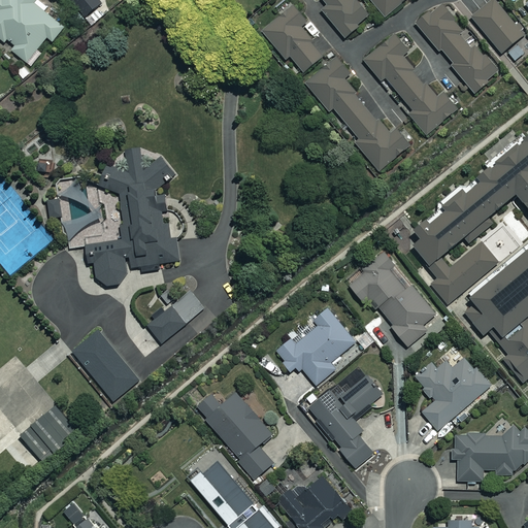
[(0,0),(0,38),(5,42),(7,38),(15,45),(11,51),(27,62),(46,37),(53,41),(64,28),(43,10),(46,6),(38,0),(0,0)]
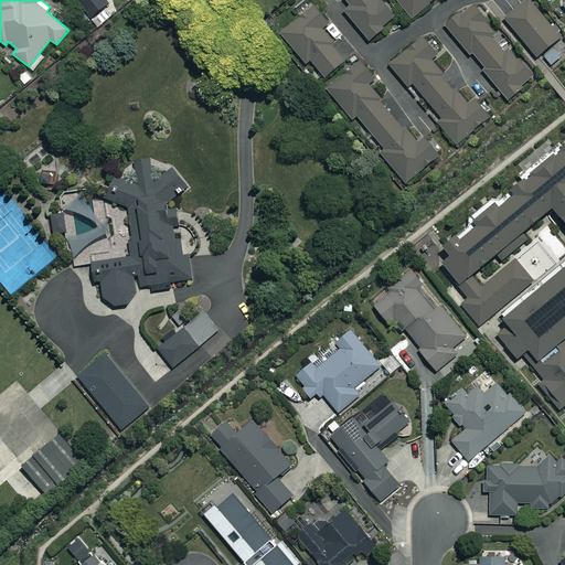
[(76,0),(92,17),(107,3),(104,0),(76,0)]
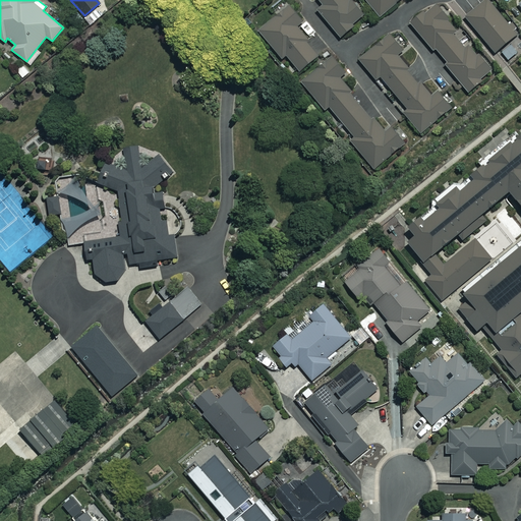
[(319,0),(324,5),(317,10),(340,37),(364,16),(351,0),(319,0)]
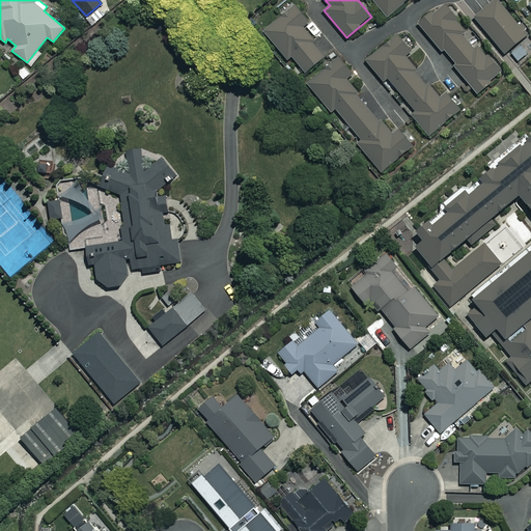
[(370,0),(384,18),(410,0),(370,0)]
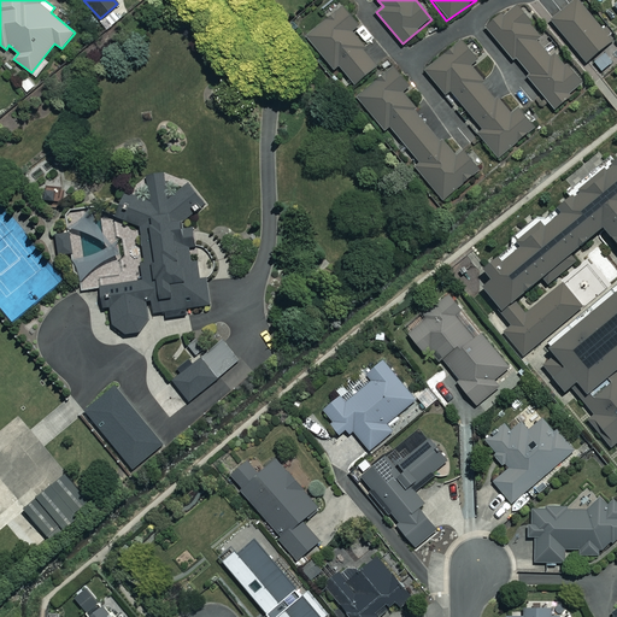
[(612,41),(577,0),(576,0),(551,21),(586,63),(612,41)]
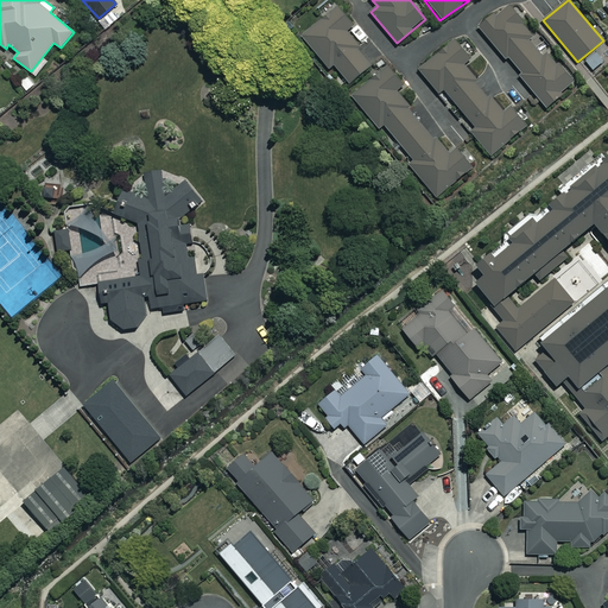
[(533,32),(507,4),(479,29),(506,59),(508,57),(523,74),(519,76),(546,107),(575,82),(563,68),(559,70),(543,50),(539,52),(527,38),(533,32)]
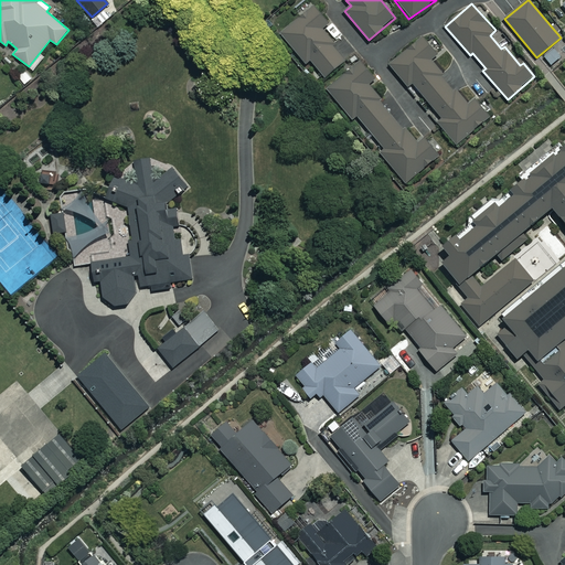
[(354,52),(343,39),(342,33),(332,21),(330,23),(315,4),(280,32),(306,63),(310,60),(324,76),(354,52)]
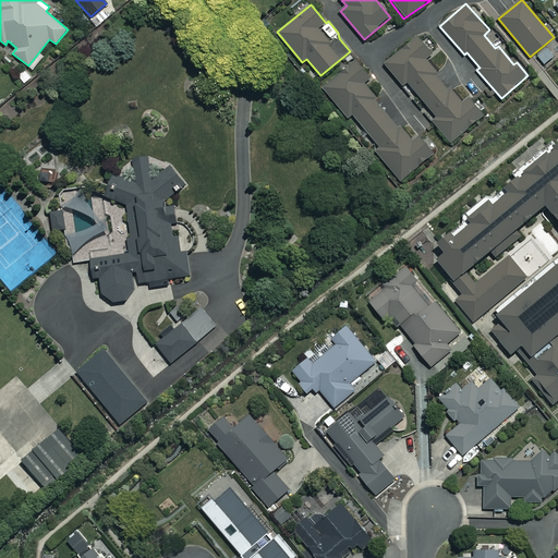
[(432,55),(416,37),(384,64),(403,86),(408,83),(436,117),(432,121),(450,143),(483,116),(466,96),(460,102),(425,61),(432,55)]
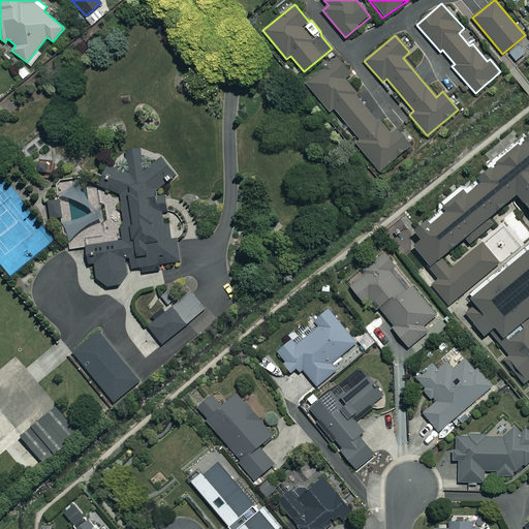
[(351,73),(337,55),(305,82),(330,112),(334,109),(359,138),(354,142),(378,172),(410,146),(397,128),(392,132),(382,121),(385,118),(377,107),(370,114),(343,81),(351,73)]
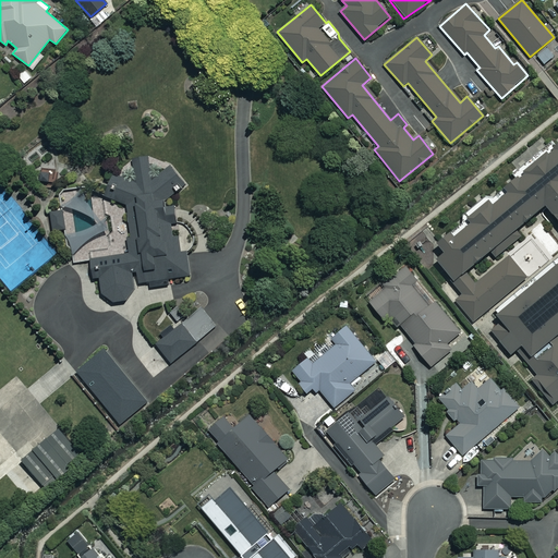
[(557,145),(556,148),(557,150),(554,154),(552,152),(526,173),(529,176),(524,179),(523,177),(507,190),(511,194),(498,206),(494,201),(471,219),(476,225),(459,239),(455,233),(440,245),(447,253),(437,262),(464,294),(458,300),(476,323),(530,278),(512,257),(478,284),(469,274),(550,206),(557,215),(557,269),(501,317),(506,322),(494,331),(513,355),(520,350),(542,376),(536,381),(556,404),(557,402),(557,145)]
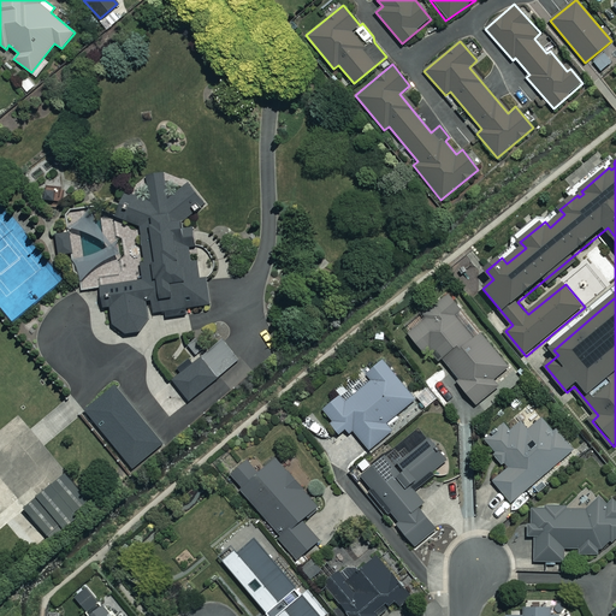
[(146,175),(149,199),(125,193),(113,215),(138,226),(140,238),(137,240),(143,278),(100,285),(102,308),(111,308),(112,324),(124,332),(138,331),(148,319),(146,301),(150,301),(152,313),(166,312),(166,317),(184,314),(183,309),(193,308),(194,313),(211,311),(206,278),(200,279),(196,253),(190,254),(189,248),(196,247),(193,225),(182,226),(181,223),(203,203),(188,182),(184,185),(177,184),(165,185),(163,172),(146,175)]
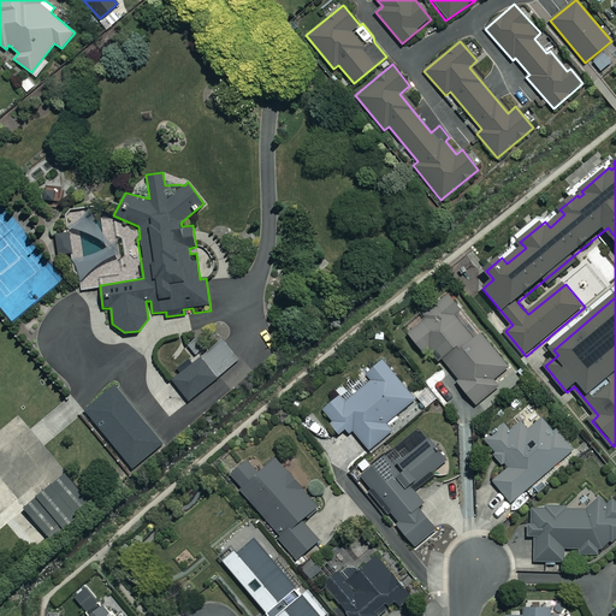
[(460,308),(448,294),(404,330),(431,361),(438,354),(458,379),(456,381),(475,404),(498,386),(492,379),(508,367),(480,333),(475,337),(455,312),(460,308)]
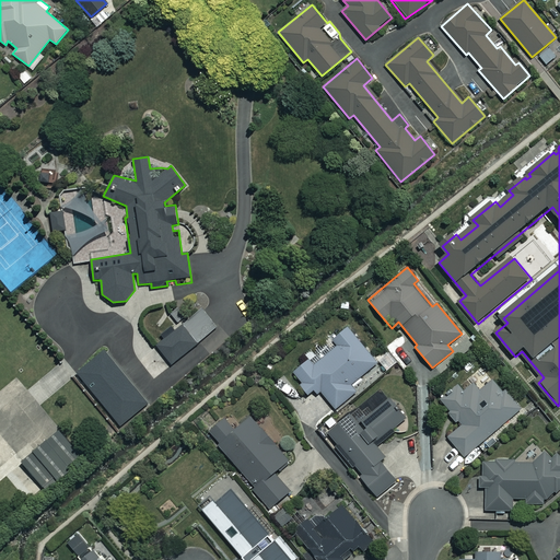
[(178,304),(168,312),(178,324),(187,315),(178,304)]
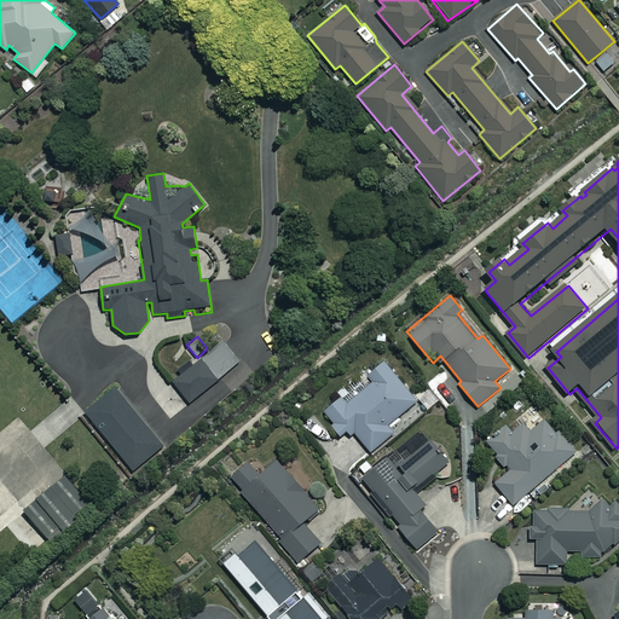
[(177,370),(180,375),(173,381),(190,401),(239,362),(223,341),(195,363),(191,359),(177,370)]
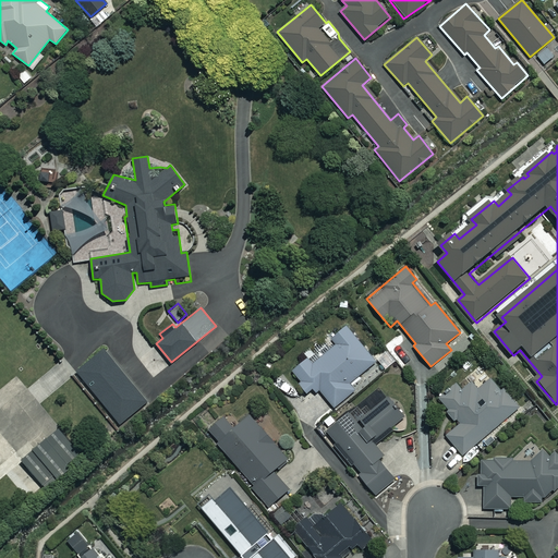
[(316,395),(320,390),(334,407),(354,390),(349,383),(376,361),(348,324),(331,337),(336,342),(311,362),(307,358),(291,371),(307,391),(312,388),(316,395)]
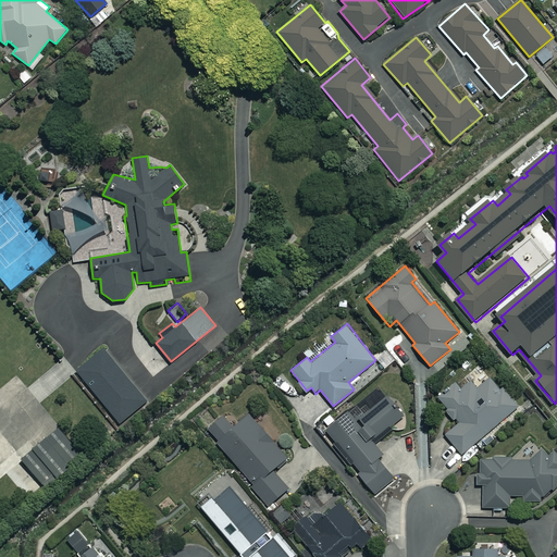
[(147,401),(104,348),(77,370),(120,423),(147,401)]
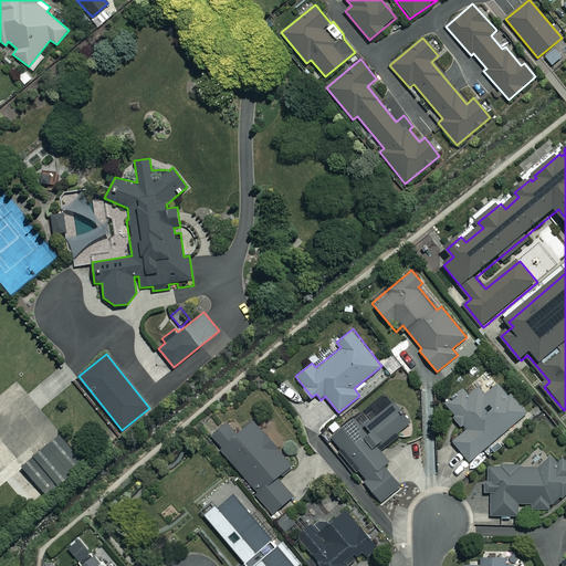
[(450,416),(460,427),(462,425),(465,428),(452,440),(471,462),(527,412),(501,381),(485,394),(479,386),(470,394),(464,386),(446,402),(453,412),(450,416)]
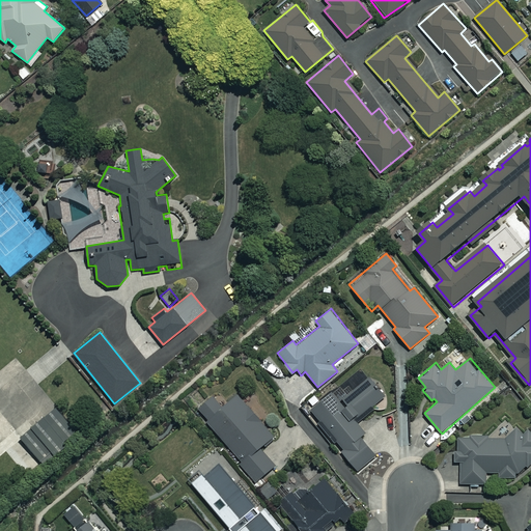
[(320,400),(314,394),(307,400),(312,407),(310,409),(322,421),(320,423),(343,450),(341,451),(358,471),(375,455),(359,437),(364,431),(355,421),(384,396),(367,378),(340,401),(331,391),(320,400)]
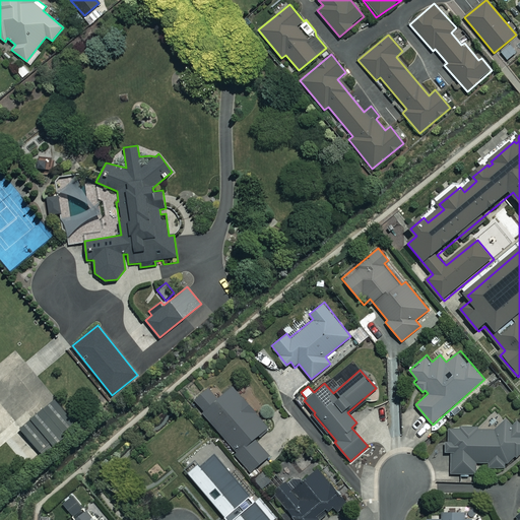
[(242,396),(233,386),(217,399),(208,389),(193,401),(235,450),(233,452),(250,472),(269,456),(255,439),(270,426),(259,412),(263,409),(248,391),(242,396)]
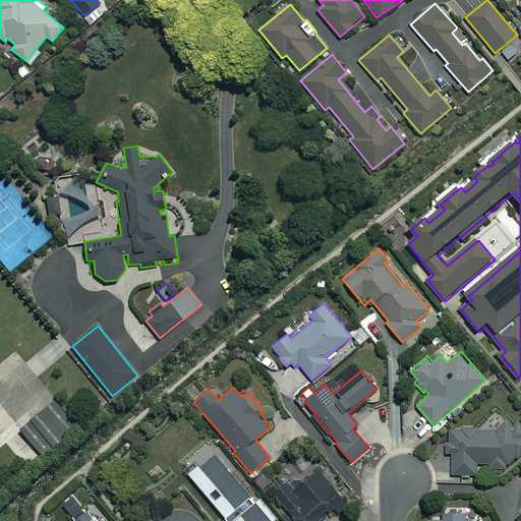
[(77,431),(57,405),(21,432),(42,459),(77,431)]
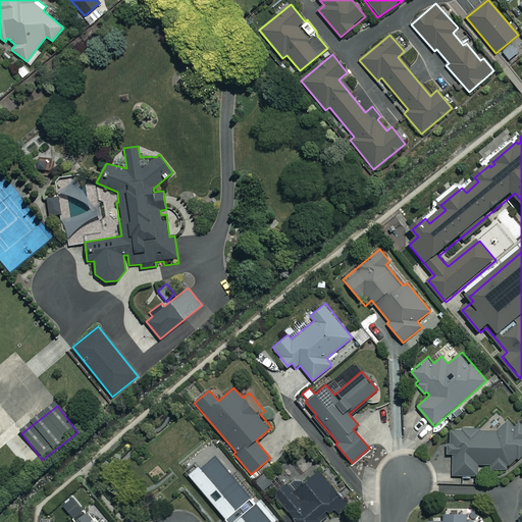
[(514,426),(508,418),(493,429),(448,430),(448,454),(453,453),(454,475),(478,475),(478,464),(488,463),(493,469),(503,468),(521,454),(521,423),(520,421),(514,426)]
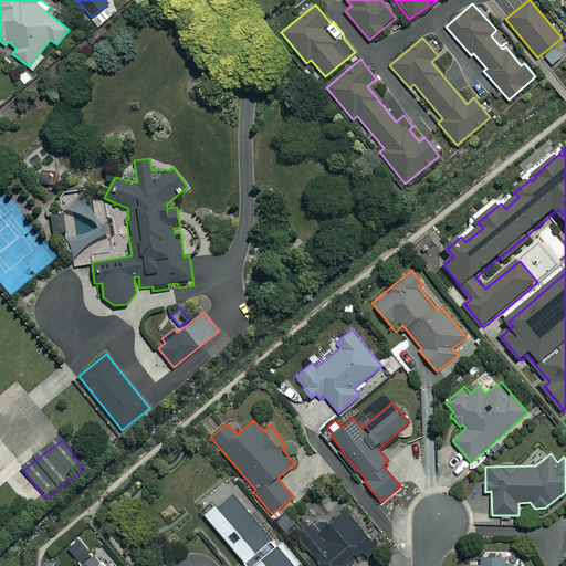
[(303,565),(282,541),(278,545),(233,491),(205,515),(248,565),(303,565)]
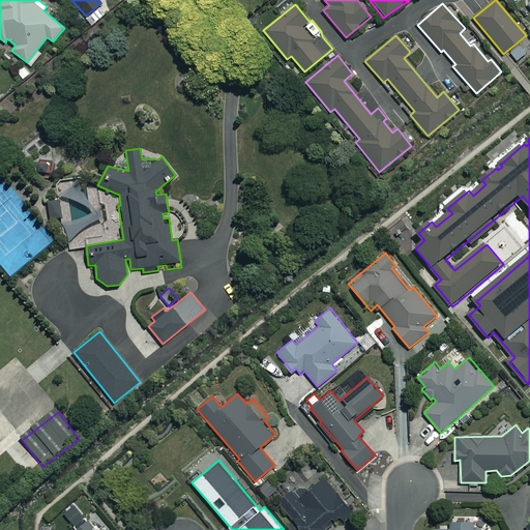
[(328,529),(326,527),(339,517),(343,523),(353,514),(324,476),(296,498),(291,492),(278,501),(301,529),(328,529)]
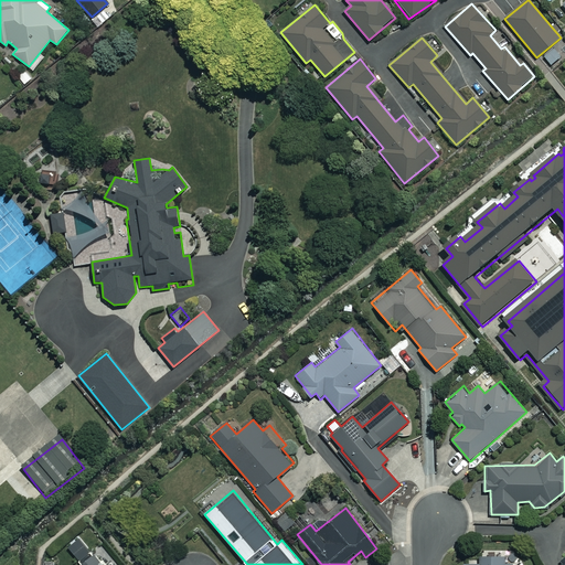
[(489,510),(475,510),(475,520),(489,520),(489,510)]
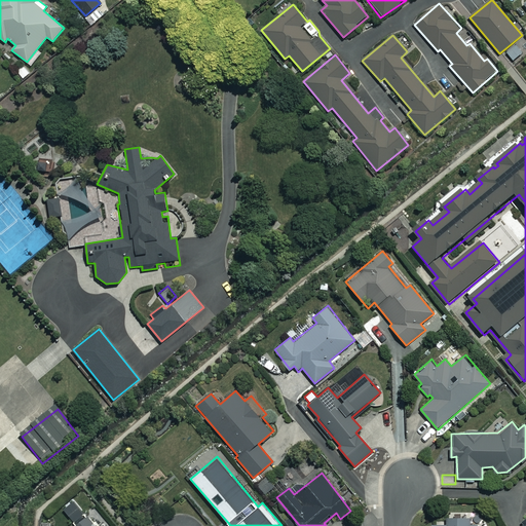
[(73,525),(96,525),(87,515),(73,525)]
